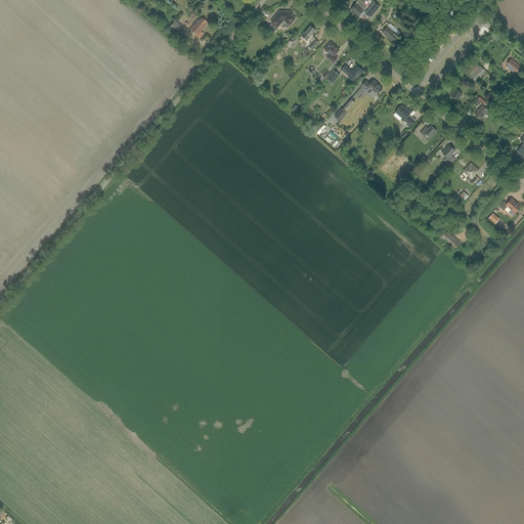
[(359,15),(364,9),(360,5),(357,2),(351,9),(359,15)]
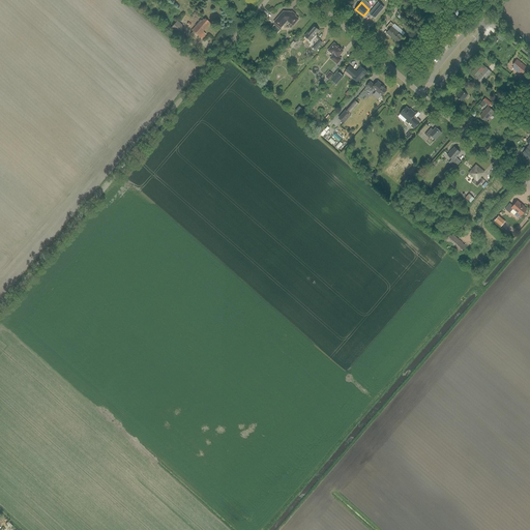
[(384,7),(379,2),(370,13),(375,18),(384,7)]
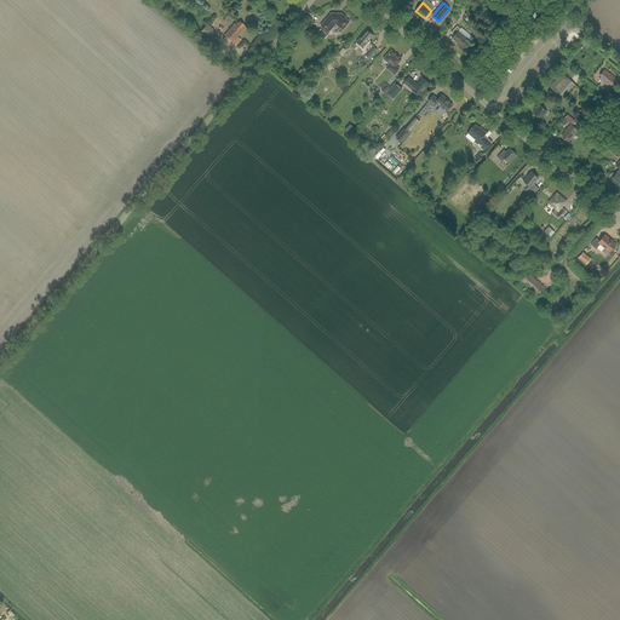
[(332,13),(321,26),(328,33),(336,24),(343,30),(350,22),(345,18),(346,17),(342,13),(340,15),(340,13),(338,16),(338,15),(334,15),(334,16),(332,13)]
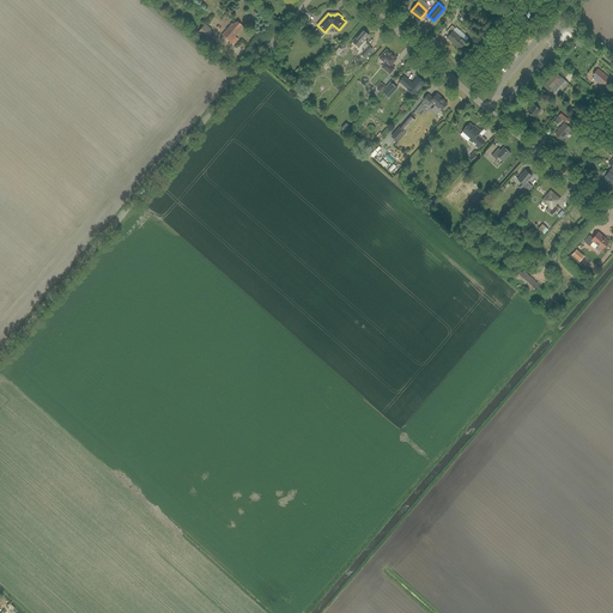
[(229,28),(222,35),(235,46),(240,41),(235,37),(240,32),(240,31),(243,26),(237,22),(237,23),(236,23),(234,25),(232,25),(229,28)]
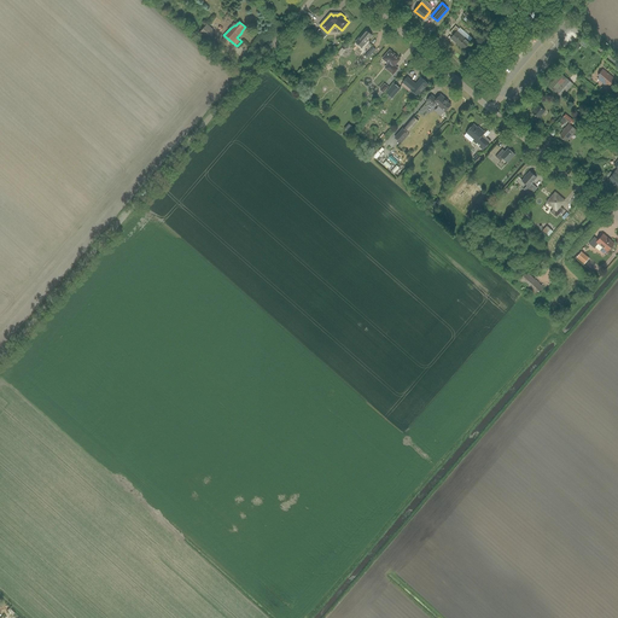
[(215,31),(207,24),(198,34),(207,41),(215,31)]
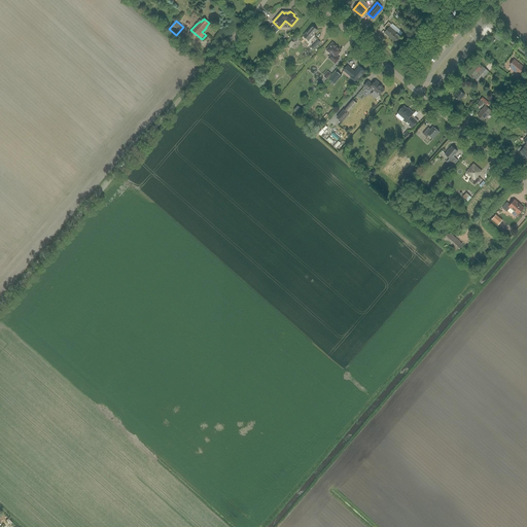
[(395,41),(400,35),(390,26),(392,24),(389,22),(384,28),(386,30),(385,32),(395,41)]
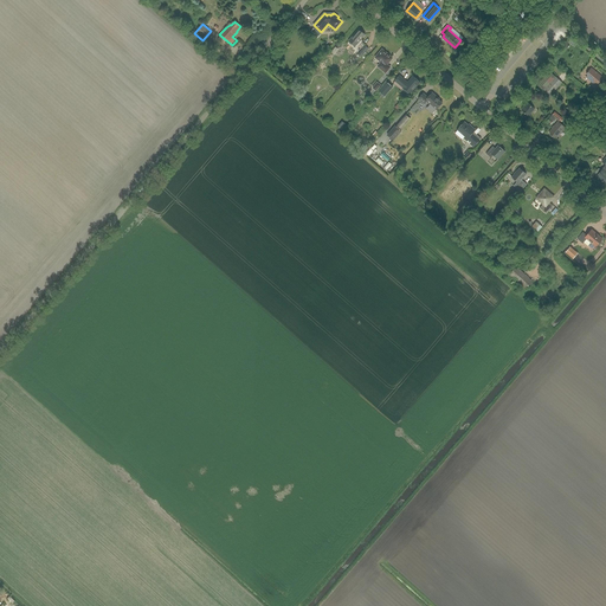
[(359,30),(349,42),(355,46),(366,34),(359,30)]
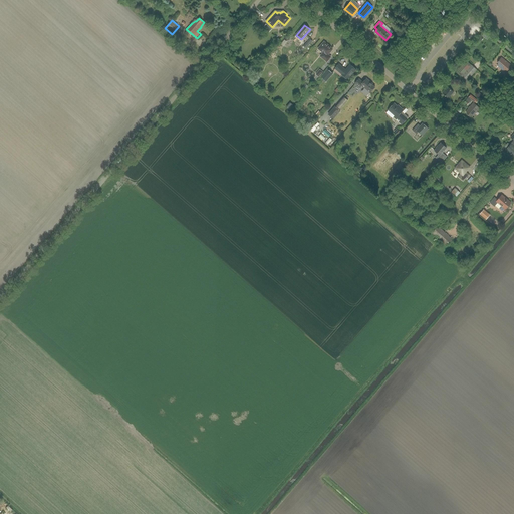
[(190,41),(185,37),(181,42),(186,46),(190,41)]
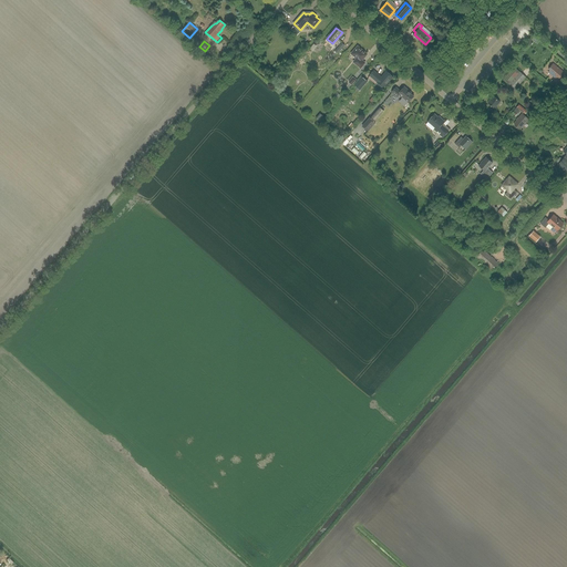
[(342,42),(336,50),(339,53),(346,44),(342,42)]
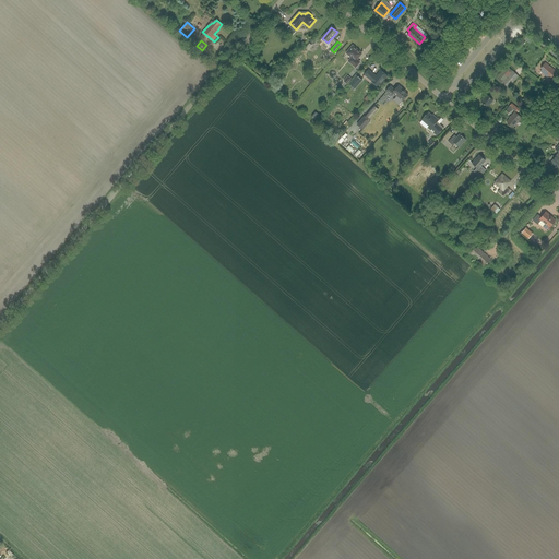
[(356,67),(359,62),(356,60),(361,54),(353,47),(347,54),(353,58),(349,61),(356,67)]
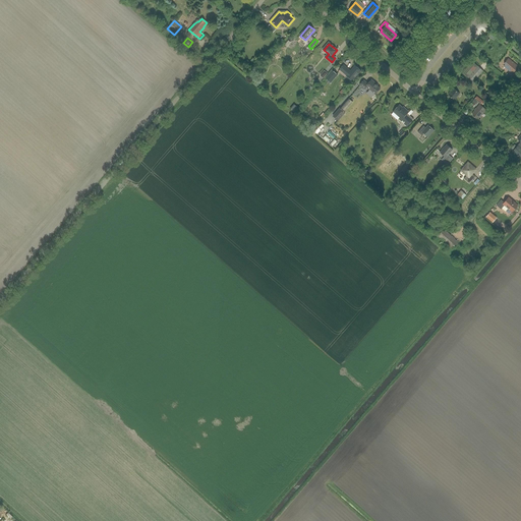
[(513,74),(519,66),(509,58),(505,63),(506,64),(504,66),(513,74)]
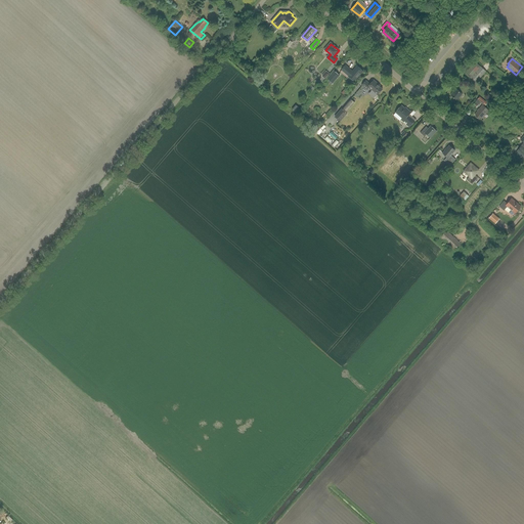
[(486,72),(475,61),(465,74),(476,83),(486,72)]
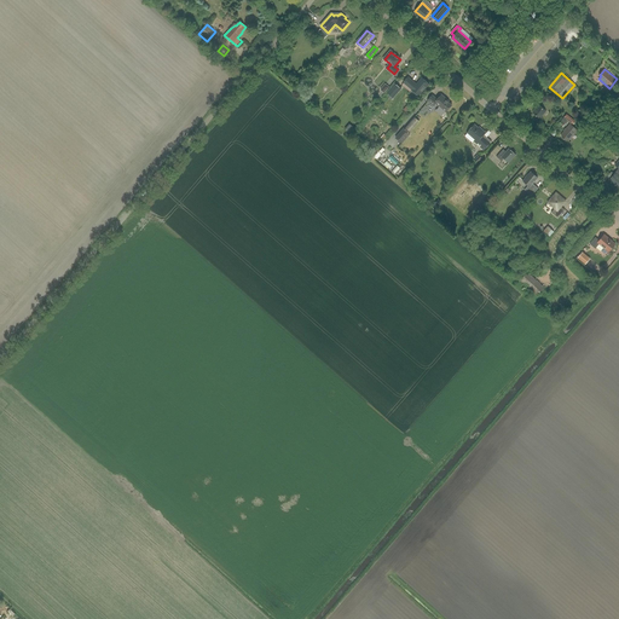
[(409,77),(404,82),(411,90),(418,97),(429,84),(422,77),(416,85),(409,77)]
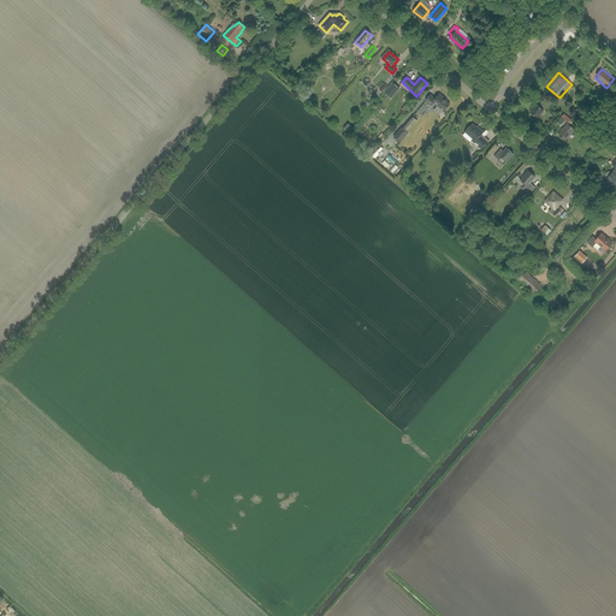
[(383,93),(388,87),(381,82),(378,87),(379,88),(379,89),(383,93)]
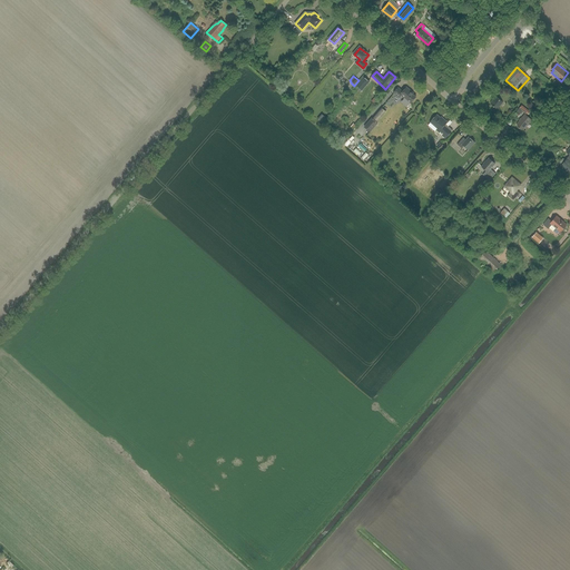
[(363,76),(356,85),(363,90),(370,81),(363,76)]
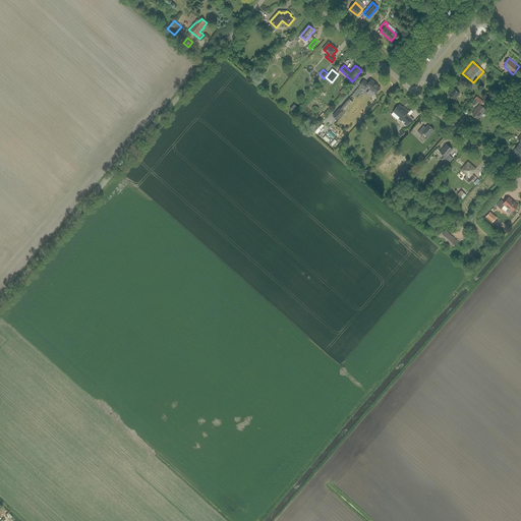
[(368,83),(364,80),(360,84),(365,90),(366,88),(375,95),(381,89),(374,83),(375,82),(371,79),(368,83)]
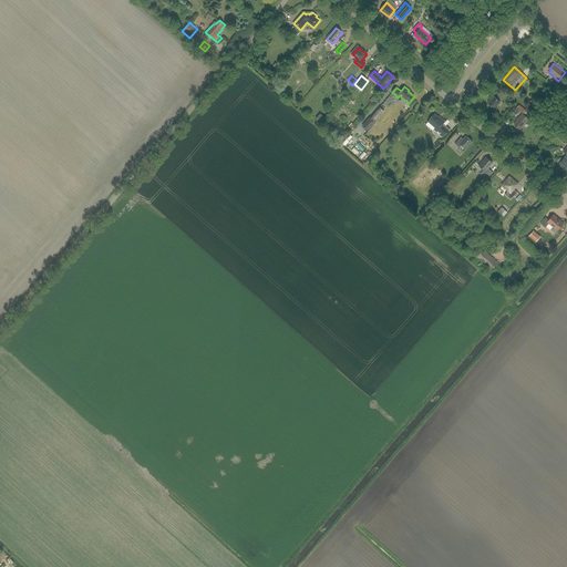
[(501,102),(494,96),(488,103),(495,109),(501,102)]
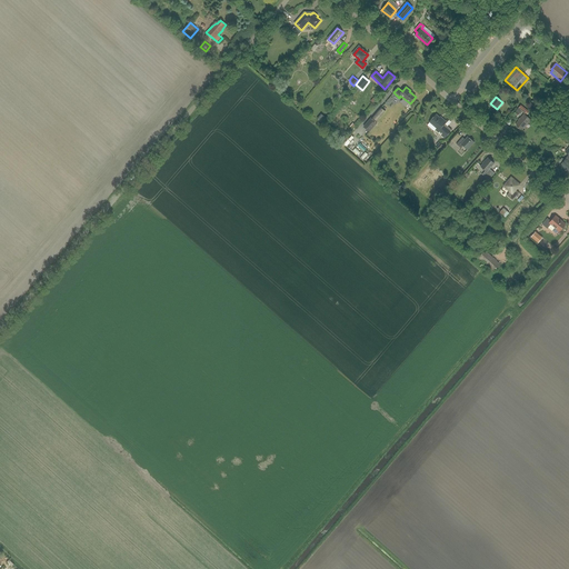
[(530,112),(521,105),(513,113),(518,117),(522,111),(527,116),(530,112)]
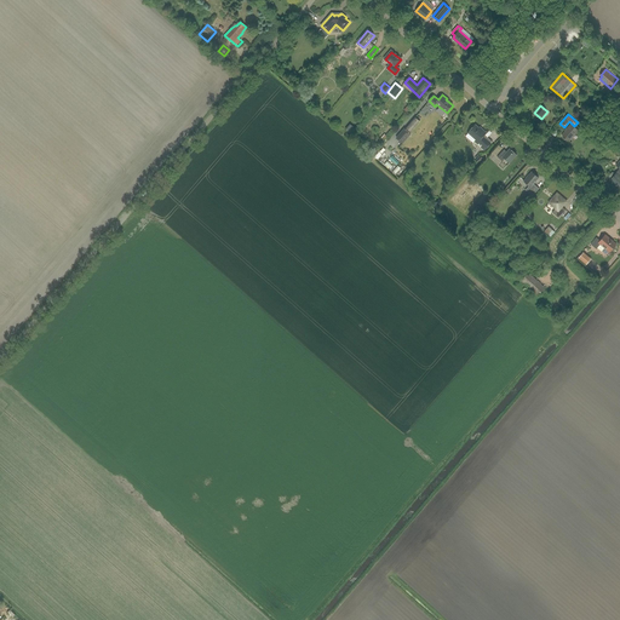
[(415,118),(407,128),(411,132),(420,121),(415,118)]
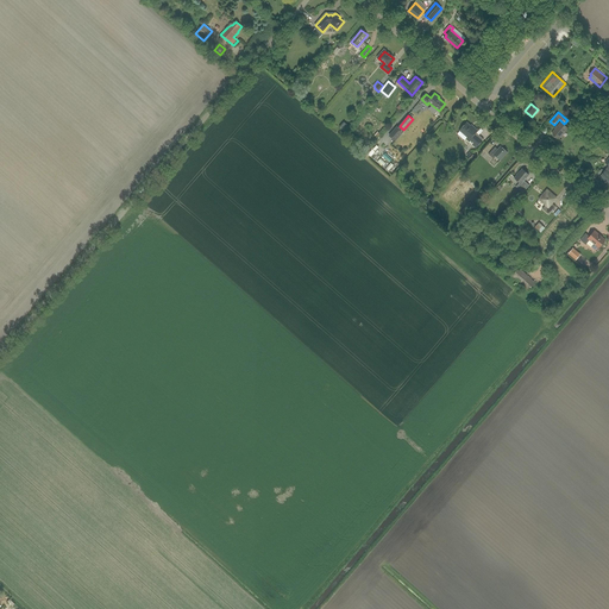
[(553,133),(552,135),(557,138),(558,137),(559,138),(569,127),(562,121),(557,126),(554,129),(556,129),(552,132),(553,133)]
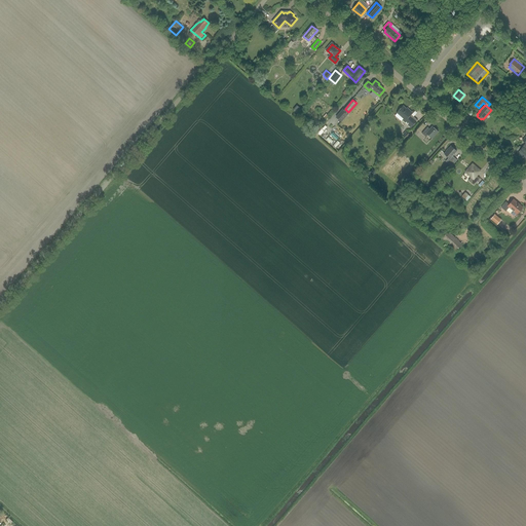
[(403,106),(397,113),(404,119),(403,120),(411,127),(418,120),(411,114),(413,113),(409,110),(403,106)]
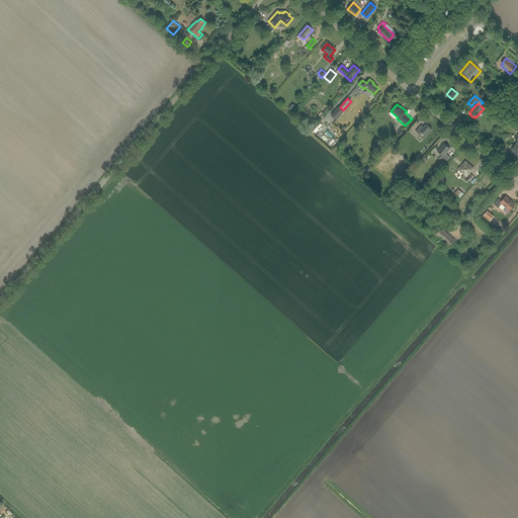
[(338,107),(331,115),(337,120),(344,112),(338,107)]
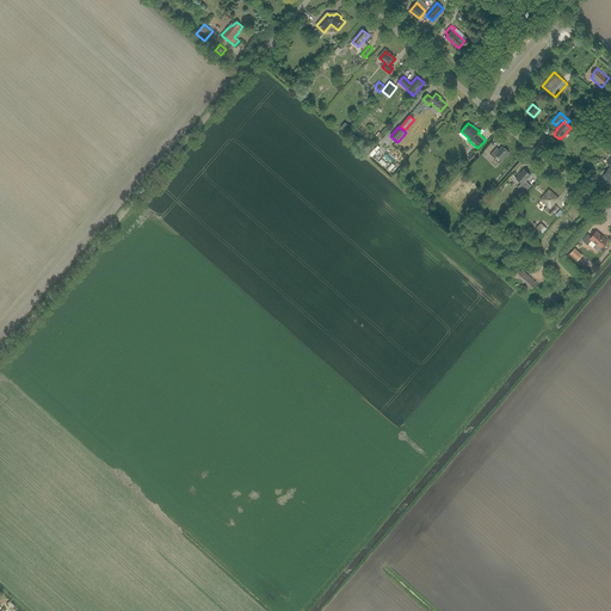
[(501,161),(508,153),(501,147),(497,153),(494,150),(491,155),(495,159),(497,158),(501,161)]
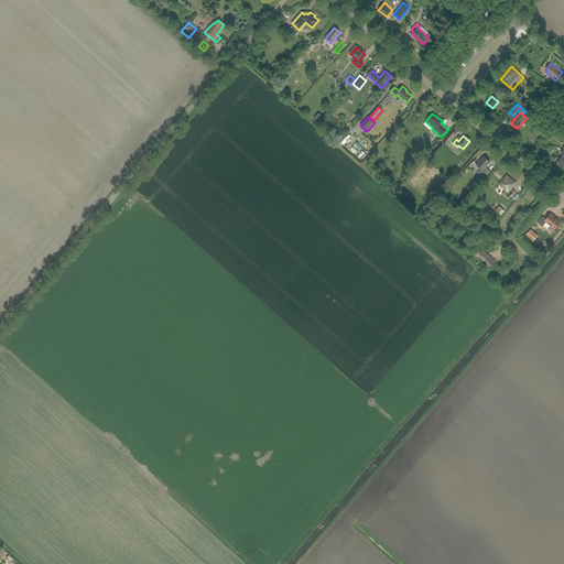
[(490,172),(486,167),(490,162),(484,156),(477,165),(481,169),(478,173),(485,179),(490,172)]
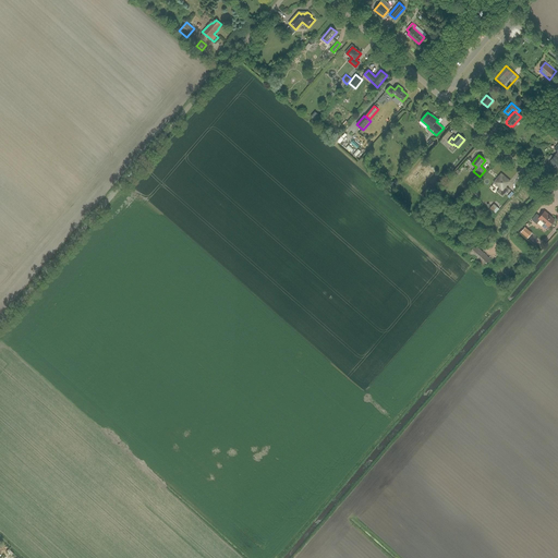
[(510,181),(501,174),(494,182),(500,187),(497,192),(502,196),(509,189),(506,186),(510,181)]
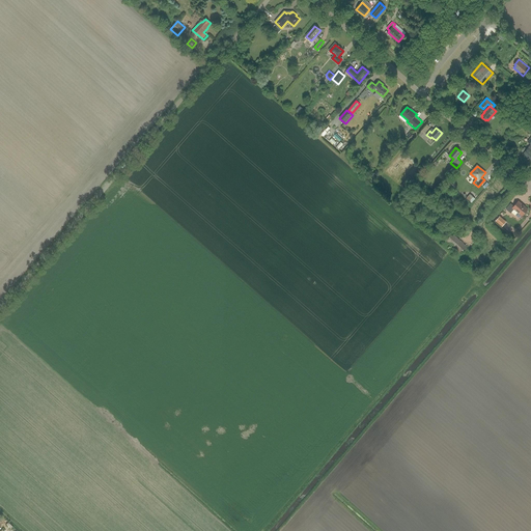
[(374,173),(370,177),(373,180),(378,176),(379,176),(381,174),(375,171),(374,173)]
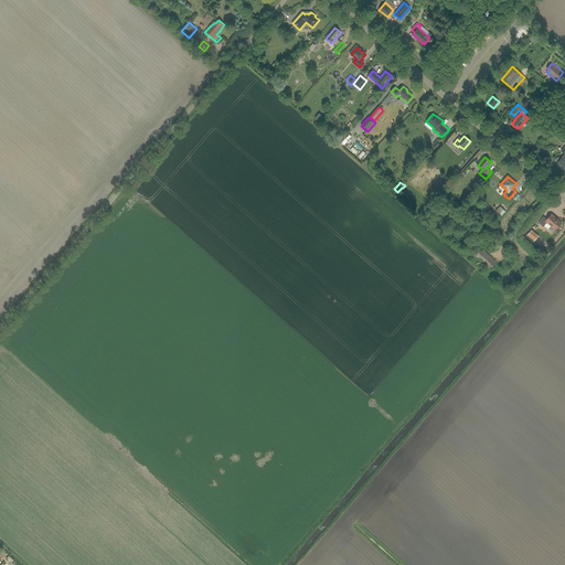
[(426,199),(430,202),(439,191),(435,188),(426,199)]
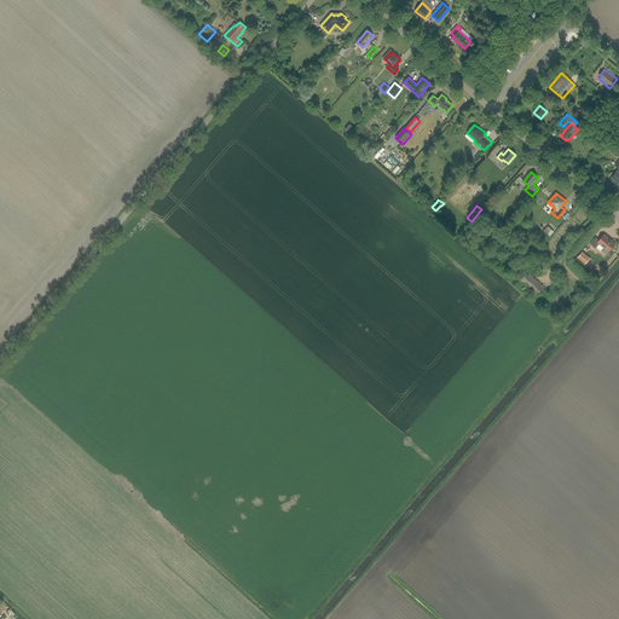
[(550,237),(554,232),(548,226),(544,231),(550,237)]
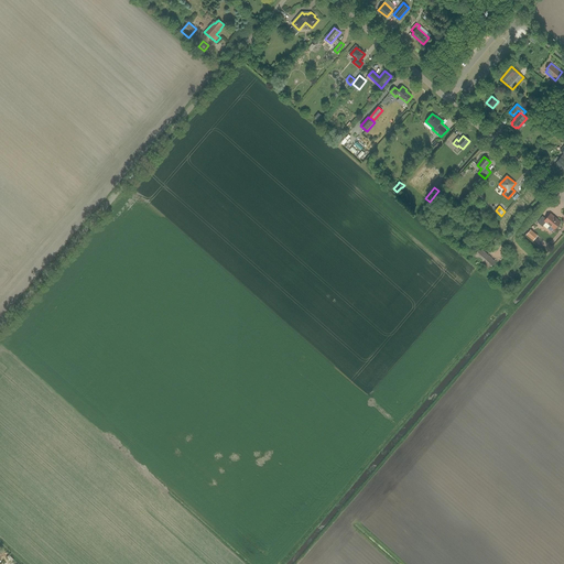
[(561,223),(551,214),(545,219),(542,216),(538,221),(542,226),(545,223),(550,226),(548,228),(548,229),(550,231),(552,231),(554,228),(554,229),(557,227),(559,227),(560,227),(561,226),(561,225),(561,224),(560,224),(561,223)]
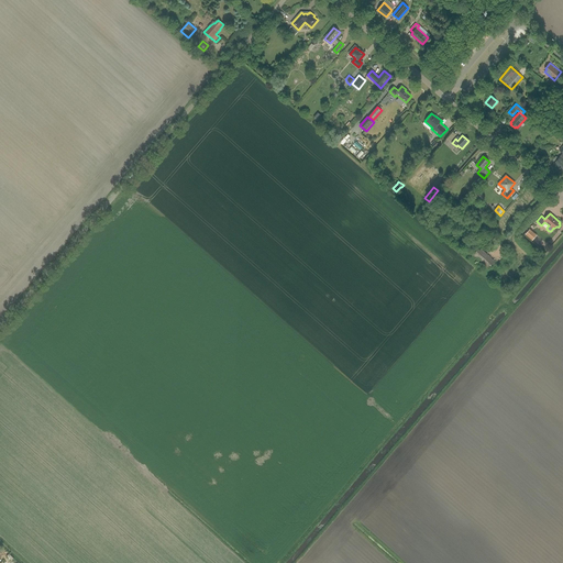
[(538,235),(531,230),(526,235),(533,241),(538,235)]
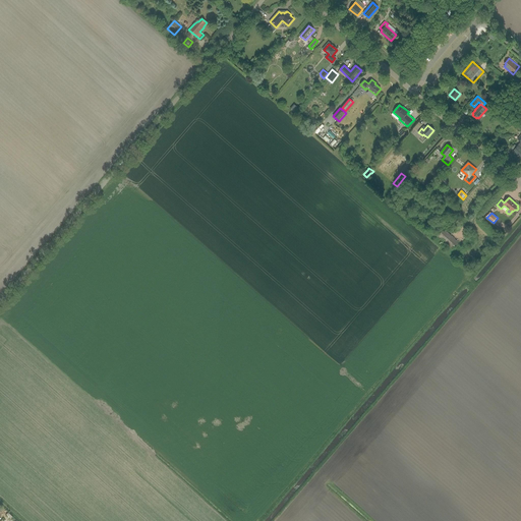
[(452,249),(458,242),(445,231),(444,232),(443,231),(439,237),(452,249)]
